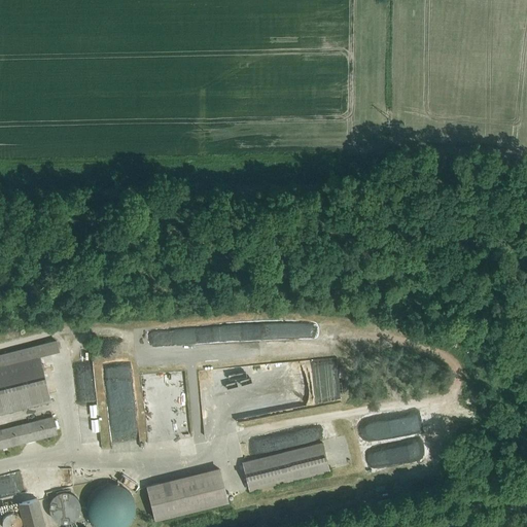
[(0,363),(38,354),(38,352),(59,347),(56,332),(0,346),(0,363)]
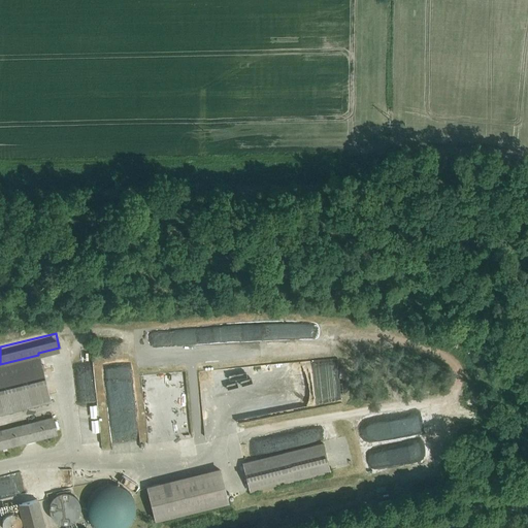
[(0,364),(0,413),(50,401),(38,355),(0,364)]
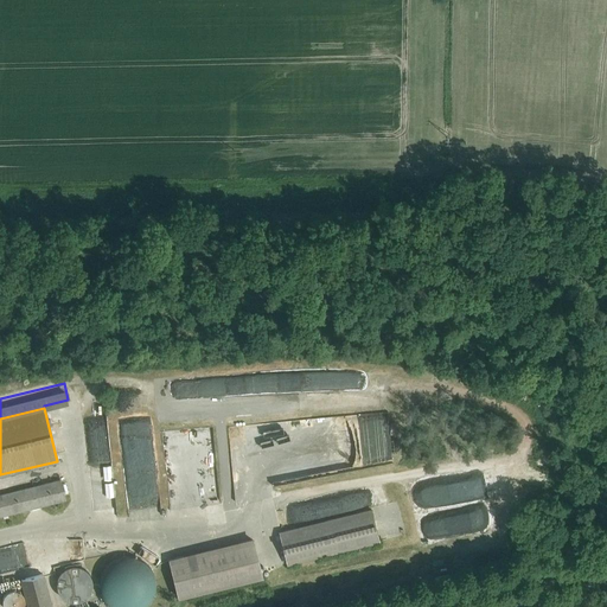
[(0,515),(65,499),(59,480),(0,494),(0,515)]
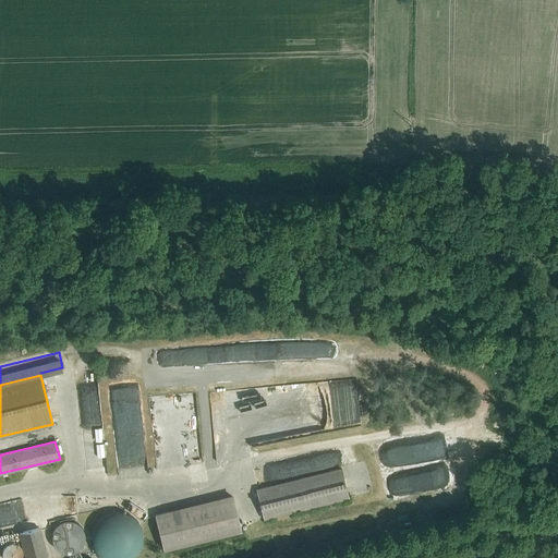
[(416,466),(404,469),(407,476),(417,474),(416,466)]
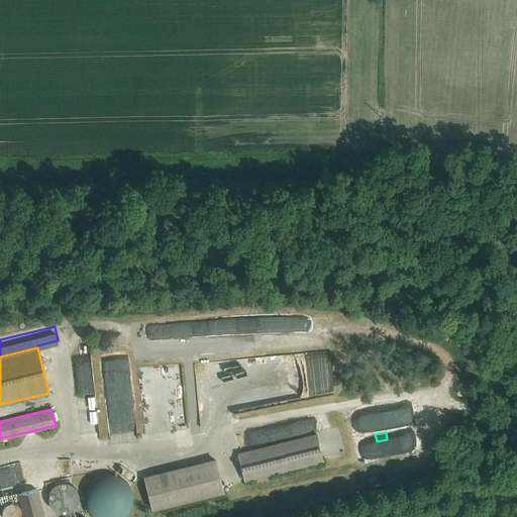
[(317,434),(238,453),(244,480),(323,460),(317,434)]
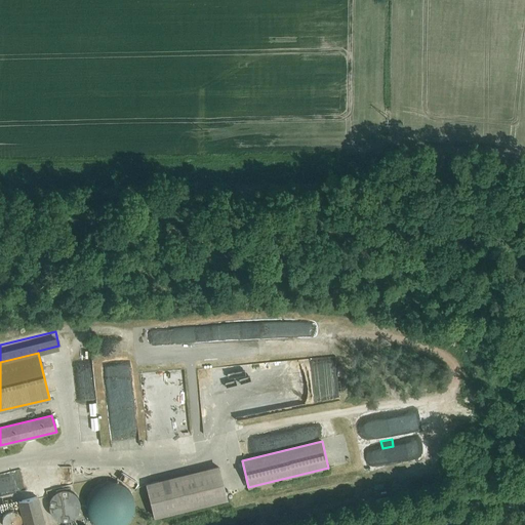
[(217,467),(147,484),(154,517),(226,498),(217,467)]
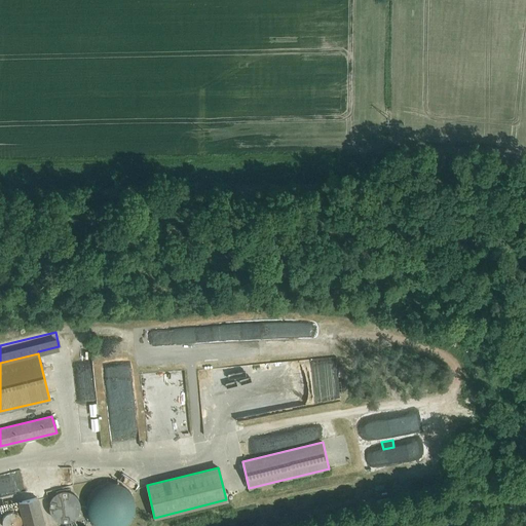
[(108,483),(105,483),(103,484),(100,485),(98,487),(96,489),(94,490),(91,493),(90,495),(88,498),(88,500),(87,503),(87,506),(87,509),(88,512),(88,515),(89,517),(91,520),(94,522),(95,524),(98,525),(124,525),(126,525),(128,523),(130,520),(133,518),(134,515),(135,513),(135,510),(136,506),(135,503),(135,500),(134,498),(133,495),(130,493),(129,490),(127,488),(124,487),(122,485),(119,484),(117,483),(114,483),(111,483),(108,483)]
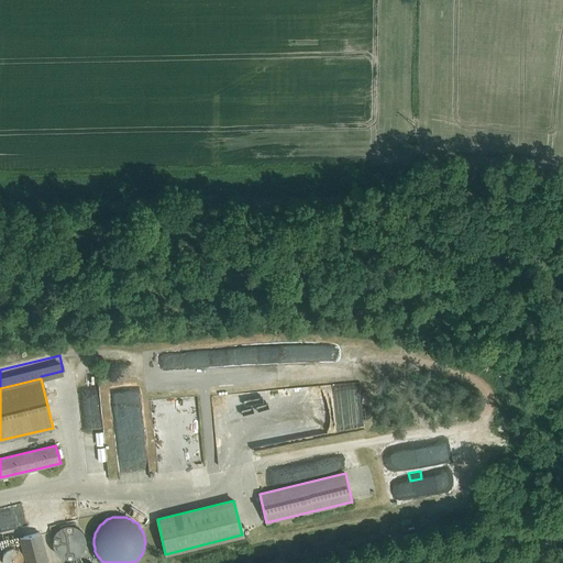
[(59,555),(65,558),(70,559),(75,558),(80,555),(84,551),(86,547),(87,541),(86,536),(83,531),(79,527),(74,525),(67,525),(62,526),(57,530),(54,534),(53,540),(53,547),(56,551),(59,555)]
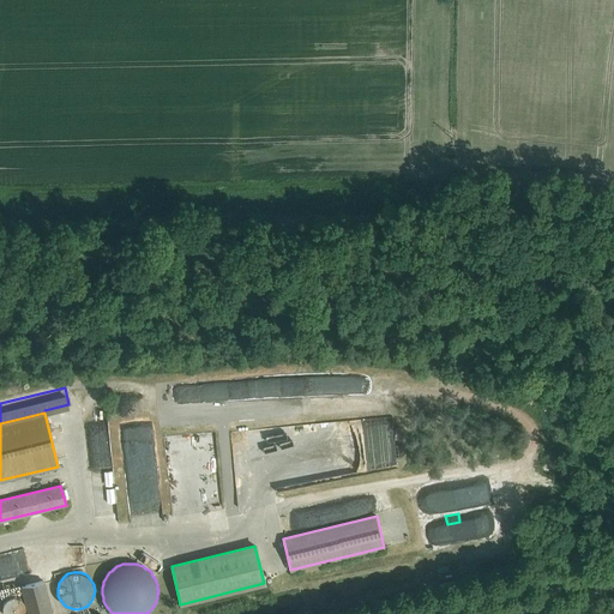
[(52,613),(43,581),(22,587),(29,613),(52,613)]
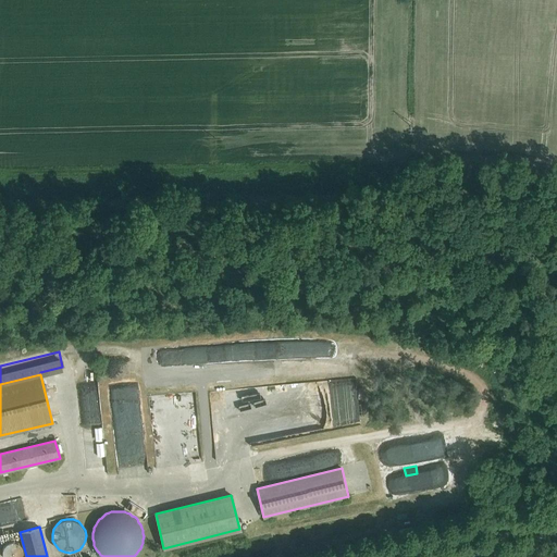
[(14,541),(12,541),(10,541),(9,542),(7,542),(5,544),(4,545),(3,546),(2,547),(2,549),(2,551),(1,552),(2,554),(2,555),(3,556),(21,556),(22,555),(23,553),(23,552),(23,549),(23,548),(22,547),(21,546),(20,544),(20,543),(19,543),(16,542),(14,541)]
